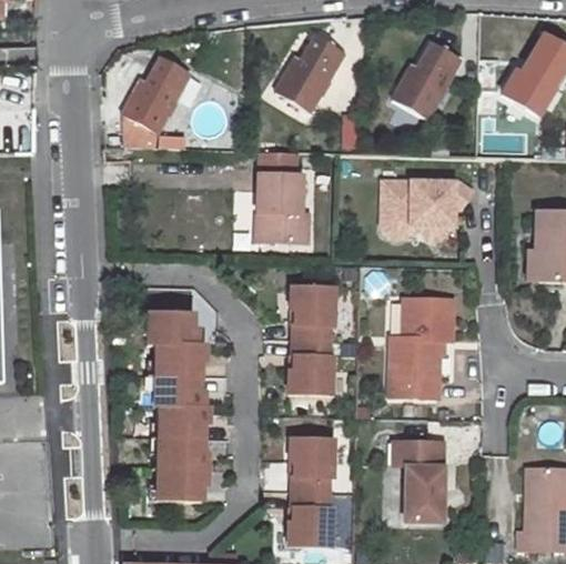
[(536,110),(565,57),(565,48),(542,34),(521,71),(514,68),(502,90),(536,110)]
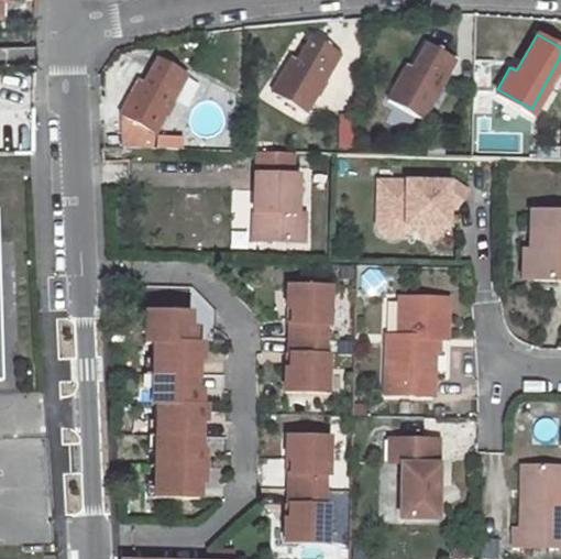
[(282,69),(270,91),(303,110),(338,52),(309,36),(287,73),(282,69)]
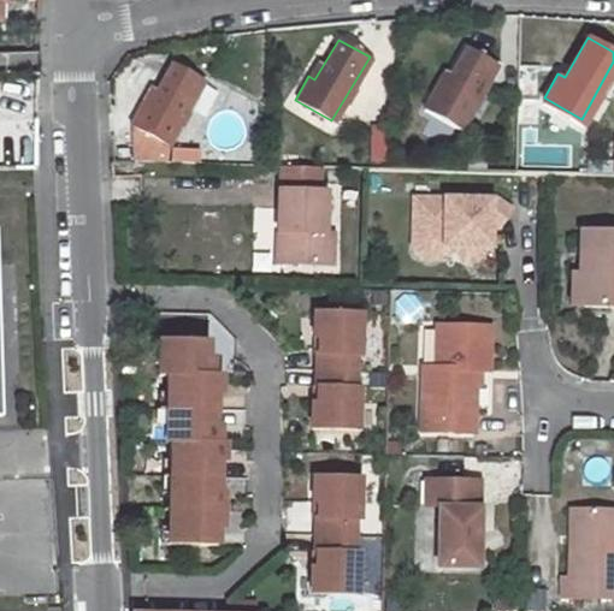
[(437,82),(424,105),(461,125),(497,61),(466,45),(443,84),(437,82)]
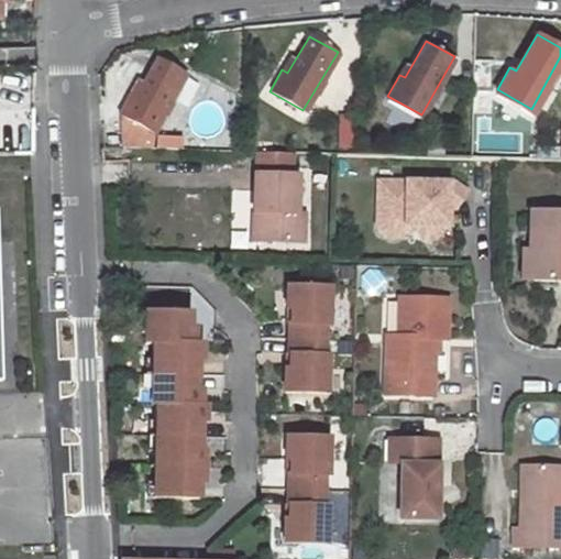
[(117,145),(152,146),(152,131),(185,70),(156,55),(134,94),(130,91),(118,111),(117,129),(117,145)]
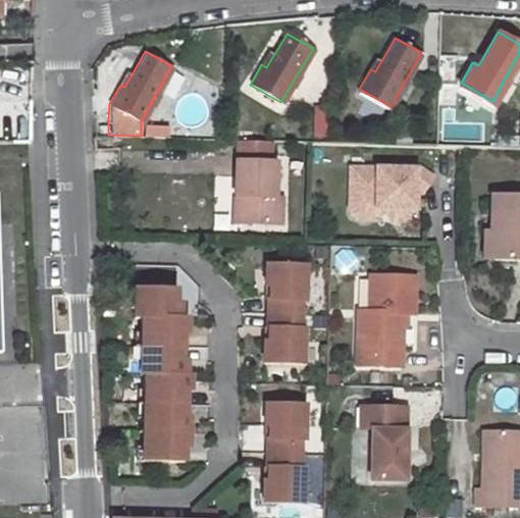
[(146,121),(147,133),(171,133),(170,121),(146,121)]
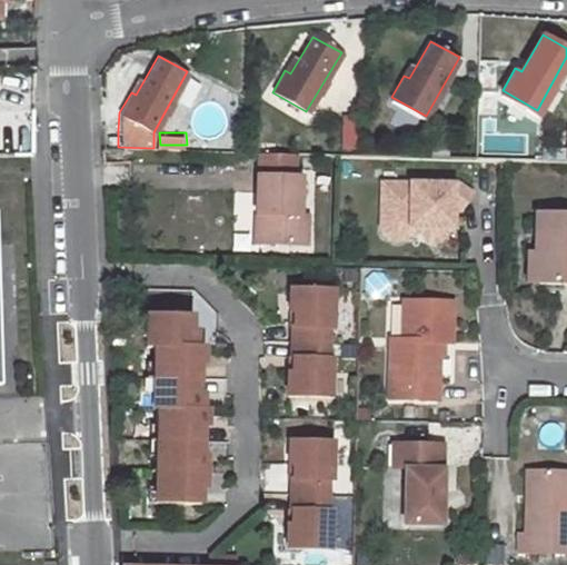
[(426,141),(426,155),(445,156),(446,142),(426,141)]
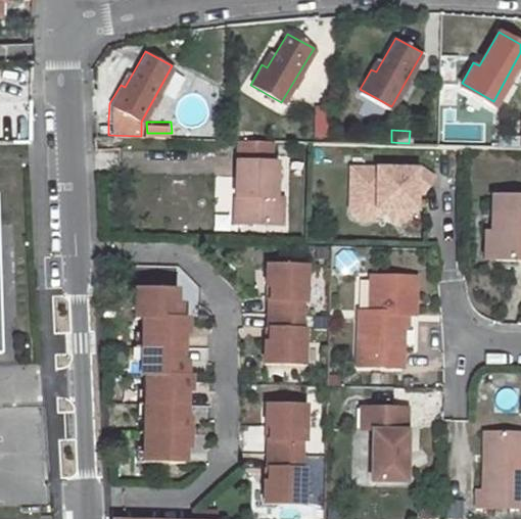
[(272,139),(237,138),(235,193),(239,193),(238,219),(280,220),(281,194),(274,193),(276,158),(271,158),(272,139)]
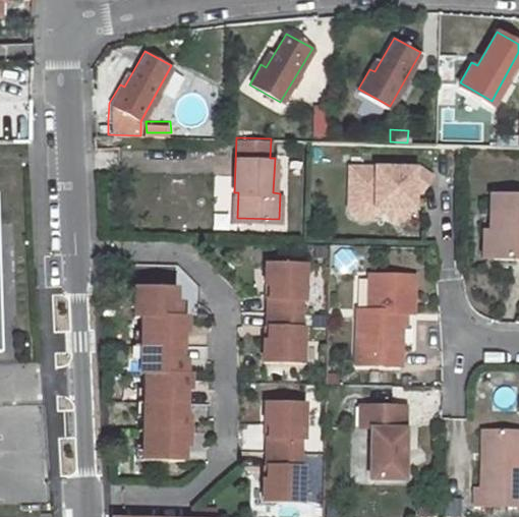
[(419,165),(375,164),(373,181),(352,180),(351,203),(357,209),(367,210),(375,204),(375,198),(399,198),(399,204),(412,205),(413,184),(419,188),(430,174),(419,165)]
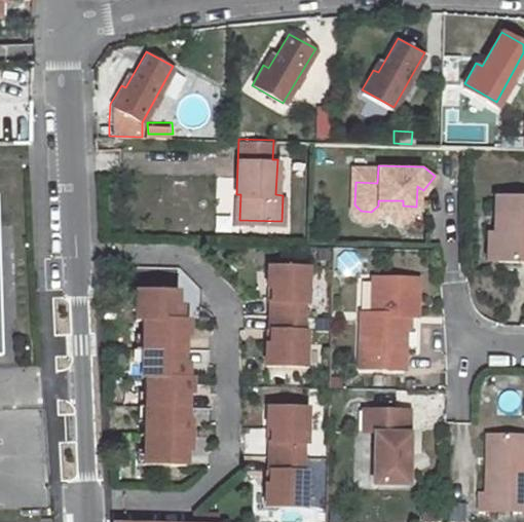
[(354,204),(356,182),(351,182),(350,207),(360,216),(373,217),(385,206),(403,206),(403,200),(378,200),(378,206),(371,212),(361,211),(354,204)]
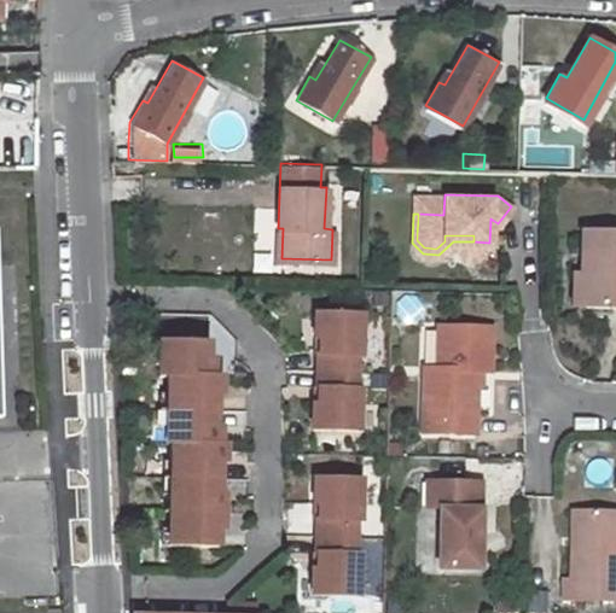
[(615,227),(582,227),(581,272),(587,272),(586,303),(615,303),(615,227)]
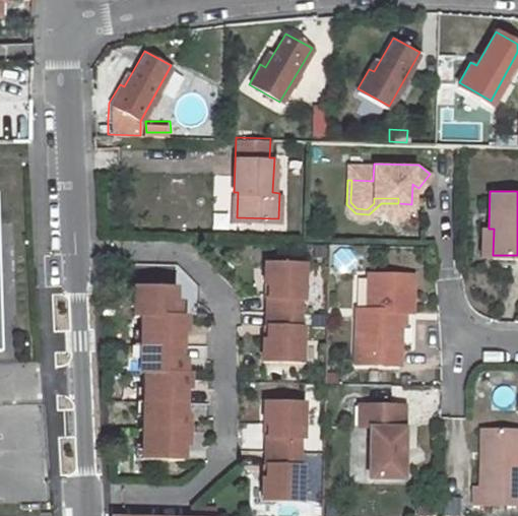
[(489,229),(482,229),(481,255),(493,255),(494,229),(489,229)]
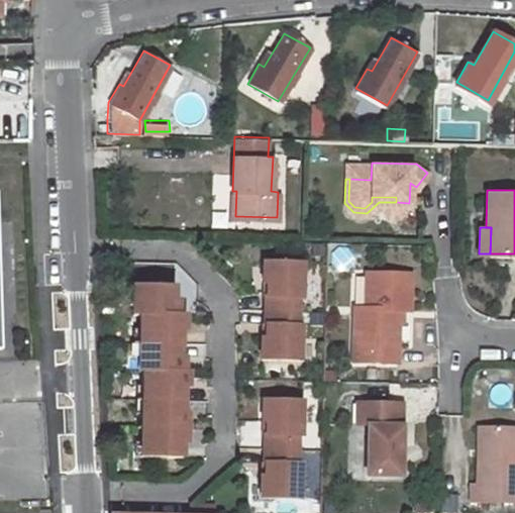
[(263,292),(263,307),(296,307),(296,294),(300,294),(301,259),(262,258),(261,279),(265,280),(265,292),(263,292)]
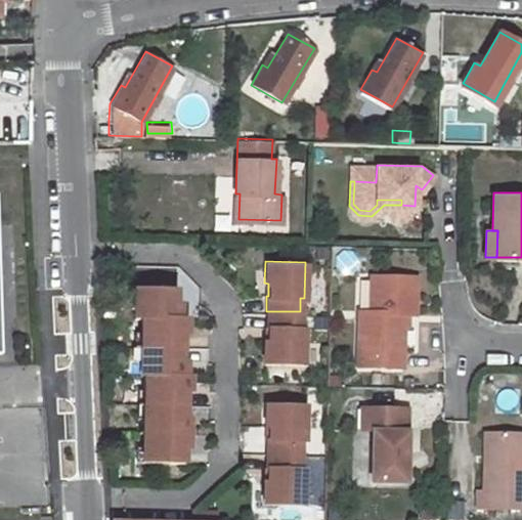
[(415,273),(370,272),(370,308),(368,325),(357,325),(357,362),(401,363),(402,321),(402,310),(406,310),(414,310),(415,273)]
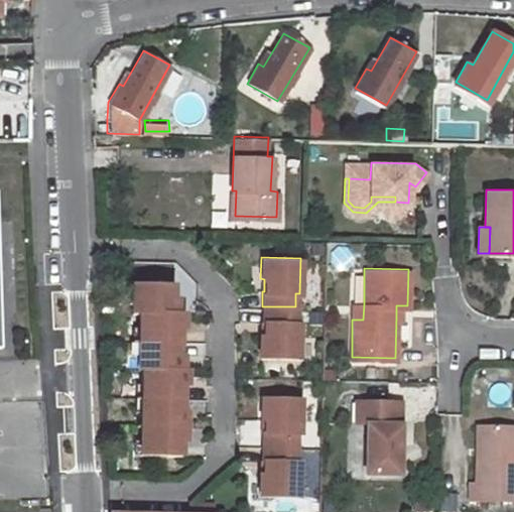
[(141,311),(177,312),(178,297),(174,297),(174,283),(139,282),(138,295),(133,295),(133,311),(141,311)]
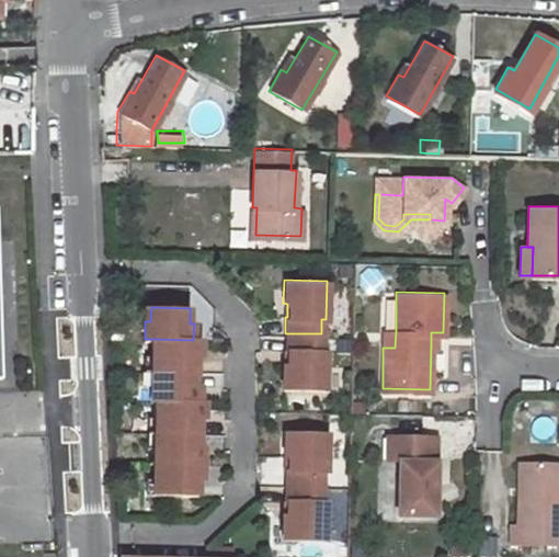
[(395,348),(396,330),(384,330),(383,348),(395,348)]
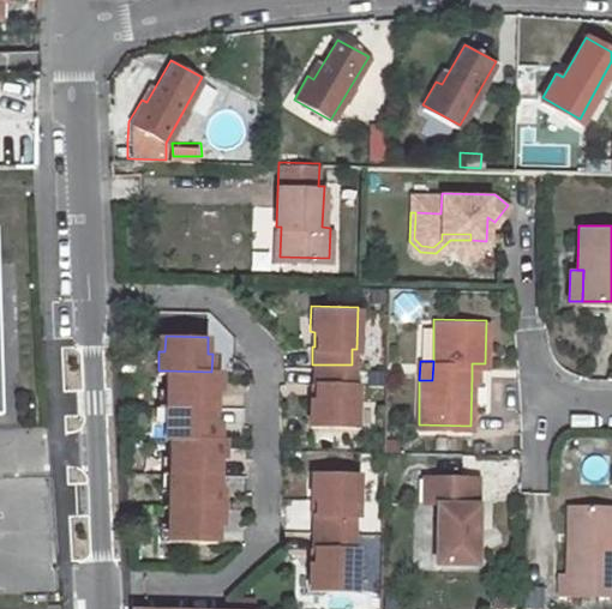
[(351,381),(352,365),(312,365),(311,383),(313,383),(313,397),(309,397),(307,422),(354,423),(355,381),(351,381)]
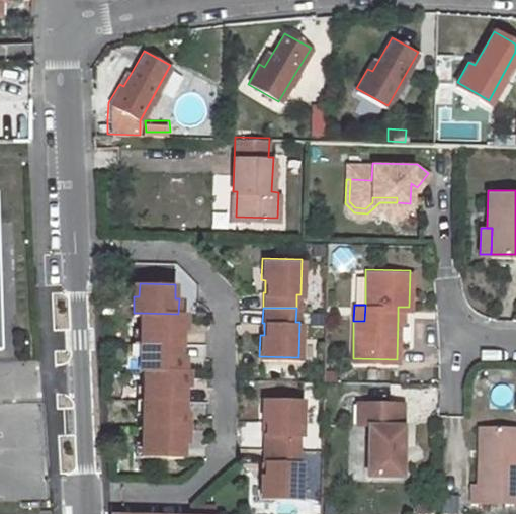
[(186,314),(178,314),(142,313),(141,327),(145,328),(145,340),(181,341),(182,328),(186,329),(186,314)]
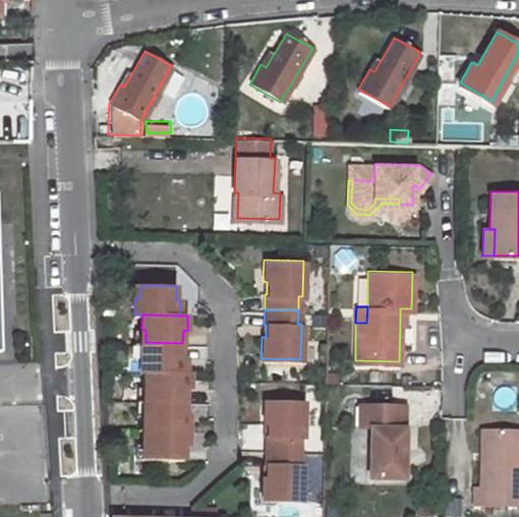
[(182,343),(146,342),(145,355),(140,355),(140,371),(145,371),(185,372),(186,357),(182,357),(182,343)]
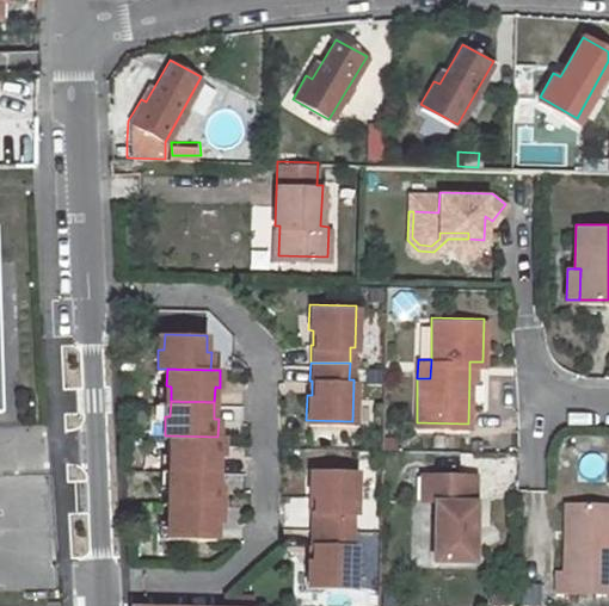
[(217,437),(170,436),(170,453),(176,453),(174,468),(217,470),(217,453),(222,453),(223,437),(217,437)]
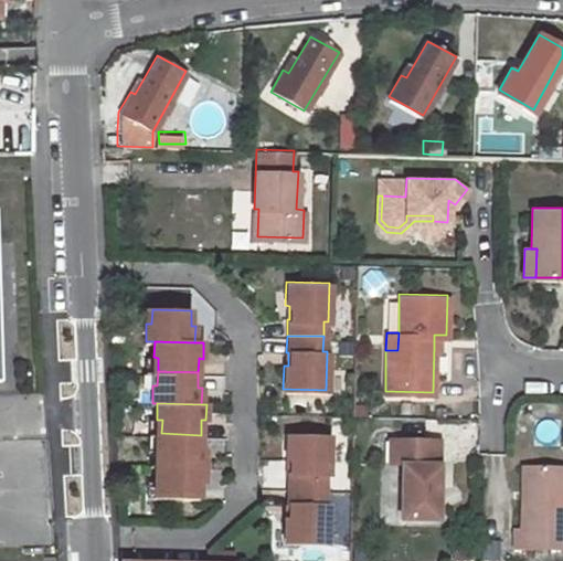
[(201,435),(161,433),(161,448),(156,448),(156,464),(204,466),(204,450),(200,450),(201,435)]
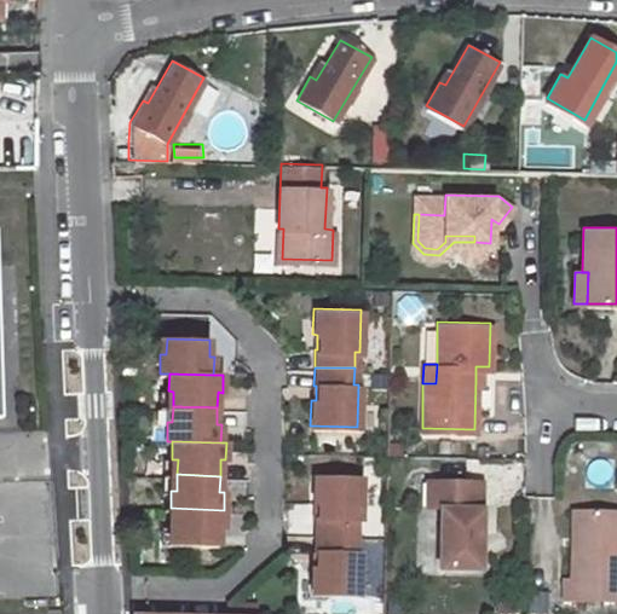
[(313,515),(313,532),(353,534),(353,517),(358,517),(359,475),(312,474),(311,500),(317,500),(316,515),(313,515)]
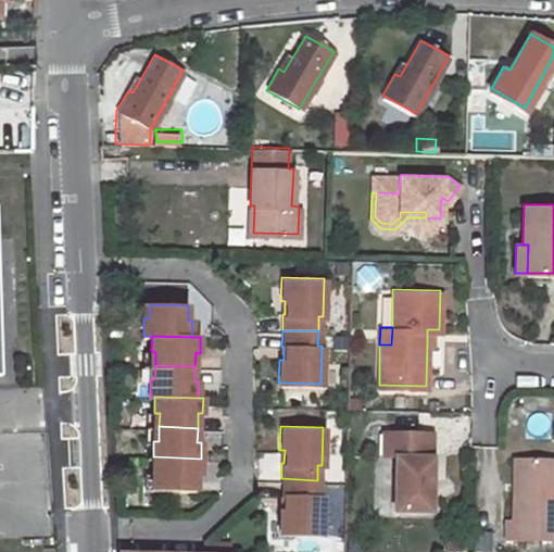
[(395,428),(382,428),(382,452),(395,452),(395,428)]
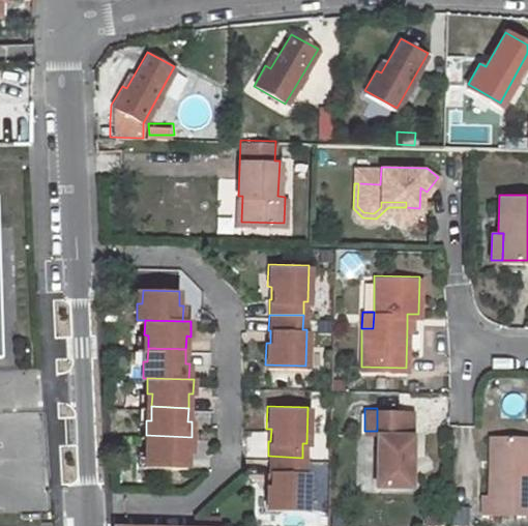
[(411,409),(377,408),(377,431),(375,483),(409,484),(411,409)]
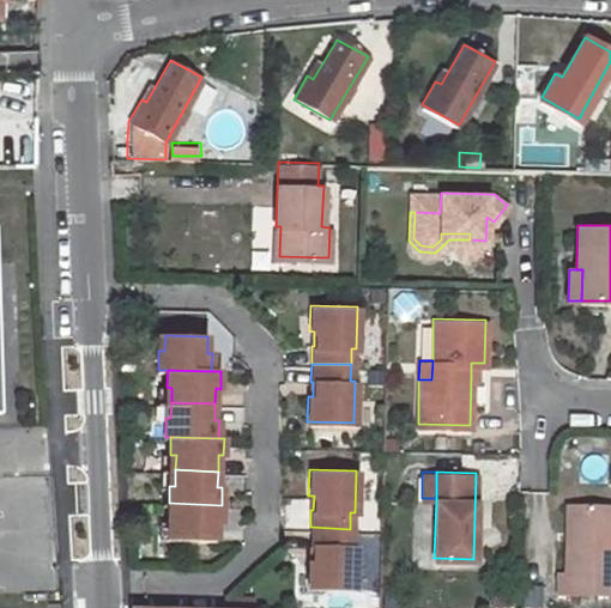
[(222,505),(169,503),(168,522),(174,522),(174,537),(216,540),(216,522),(221,522),(222,505)]
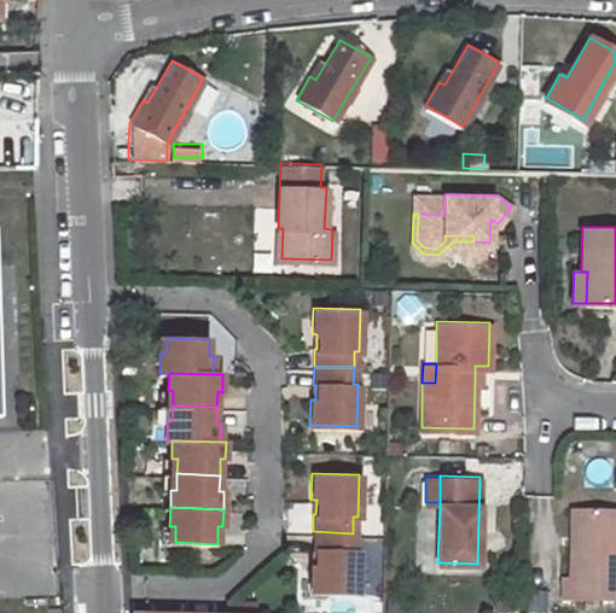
[(615,507),(569,507),(568,574),(561,574),(561,594),(615,594),(615,507)]
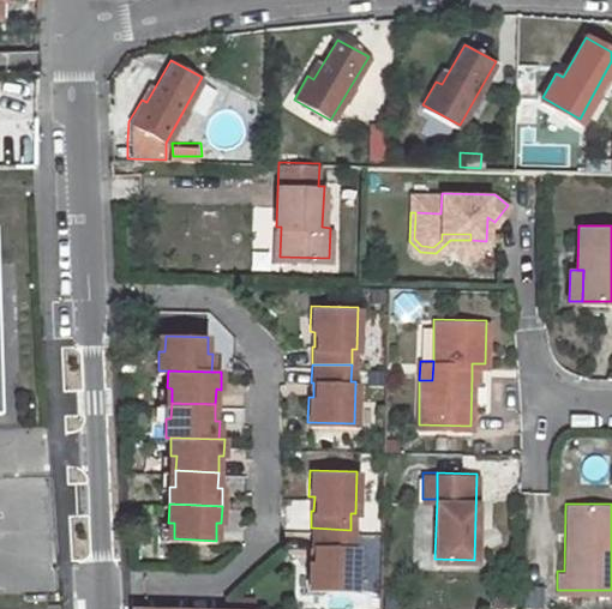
[(351,530),(311,528),(311,546),(313,546),(312,560),(307,561),(307,586),(354,588),(354,546),(351,544),(351,530)]
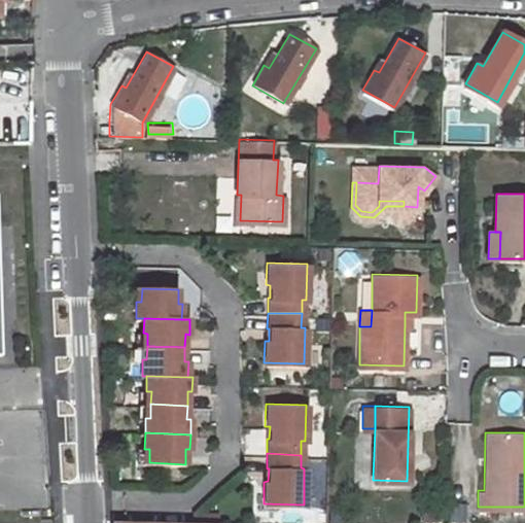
[(449,517),(466,517),(466,501),(449,500),(449,517)]
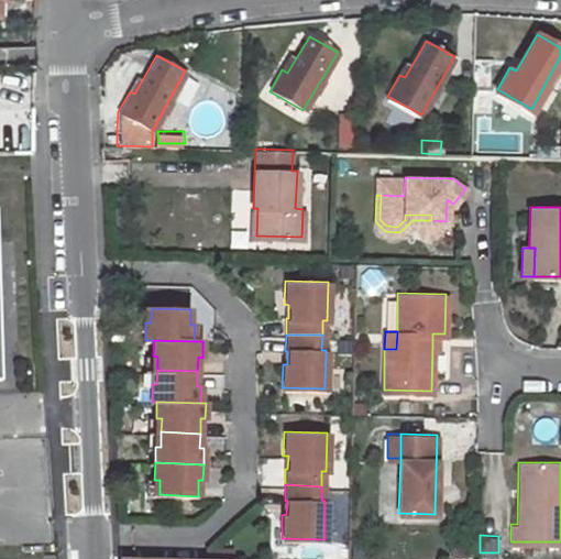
[(229,558),(230,548),(208,547),(208,558),(229,558)]
